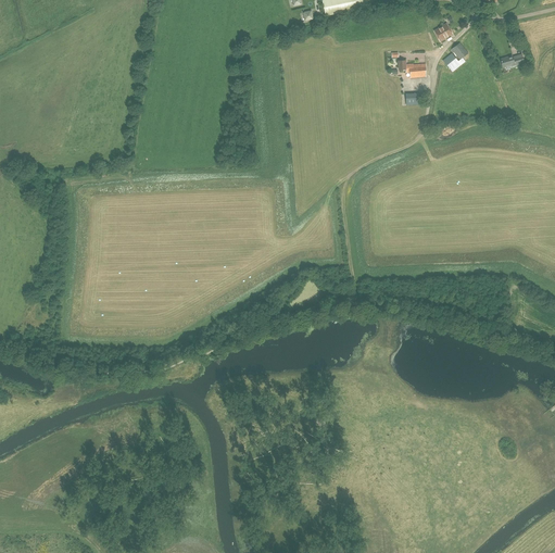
[(322,0),(324,13),(367,3),(366,0),(322,0)]
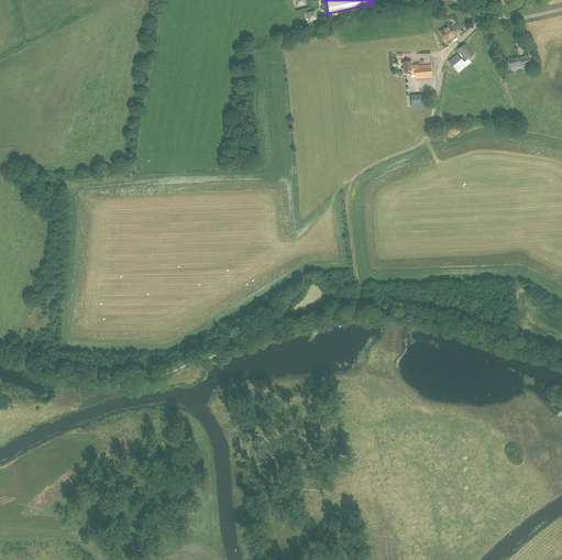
[(447,24),(445,24),(450,34),(456,31),(451,21),(445,23),(447,24)]
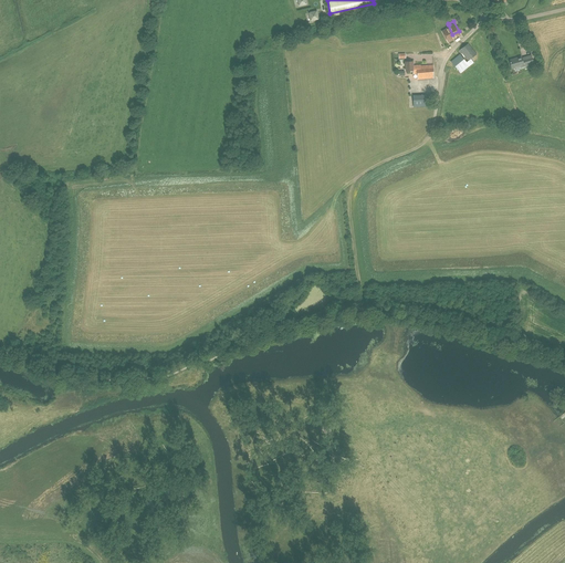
[(452,34),(448,24),(441,29),(447,39),(452,35),(452,34)]
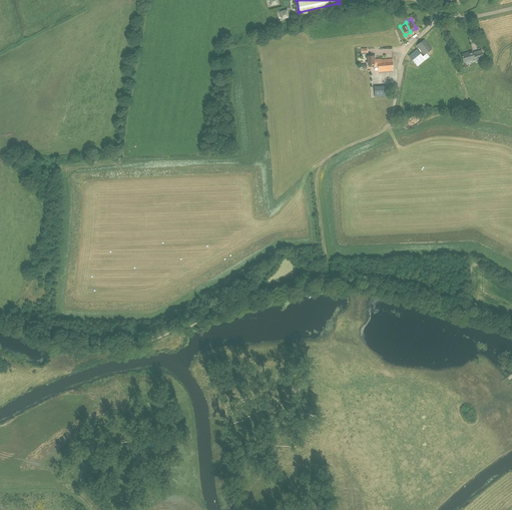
[(428,54),(425,51),(431,46),(423,36),(415,42),(423,52),(422,53),(416,46),(408,53),(416,63),(424,56),(428,54)]
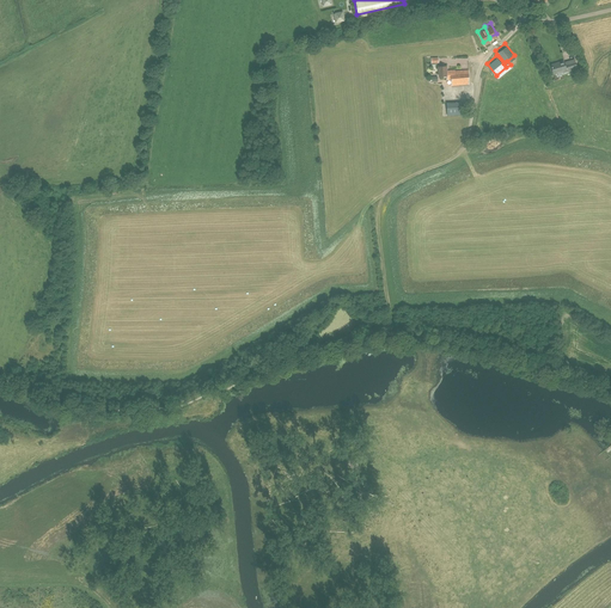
[(562,68),(570,66),(576,65),(573,56),(563,59),(562,57),(550,61),(553,71),(562,67),(562,68)]
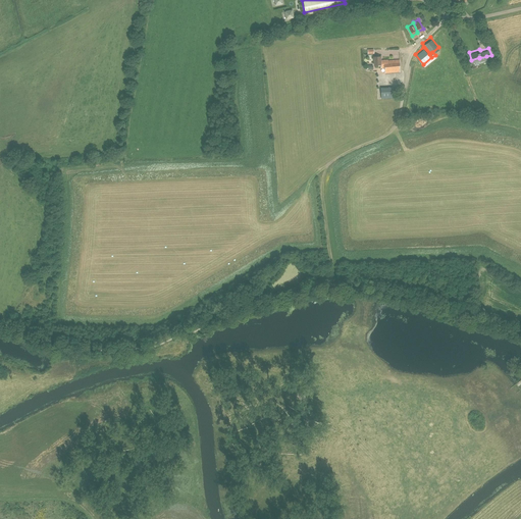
[(379,57),(379,54),(373,54),(373,62),(379,62),(380,65),(383,65),(384,70),(399,68),(399,57),(386,57),(379,57)]
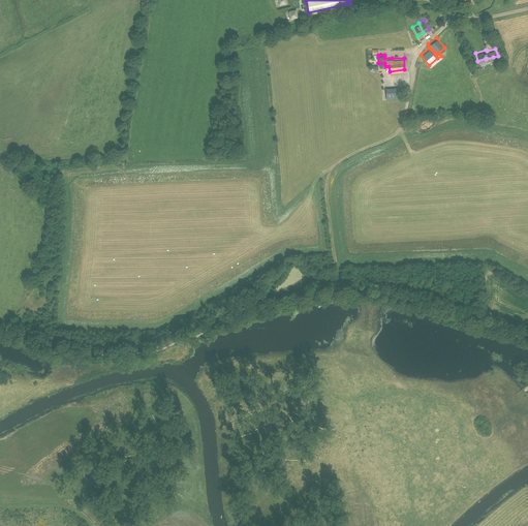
[(385,96),(402,95),(401,85),(384,86),(385,96)]
